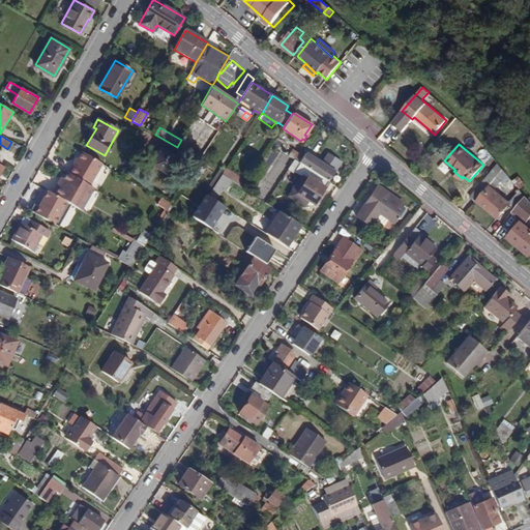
[(176,157),(160,148),(151,165),(167,174),(176,157)]
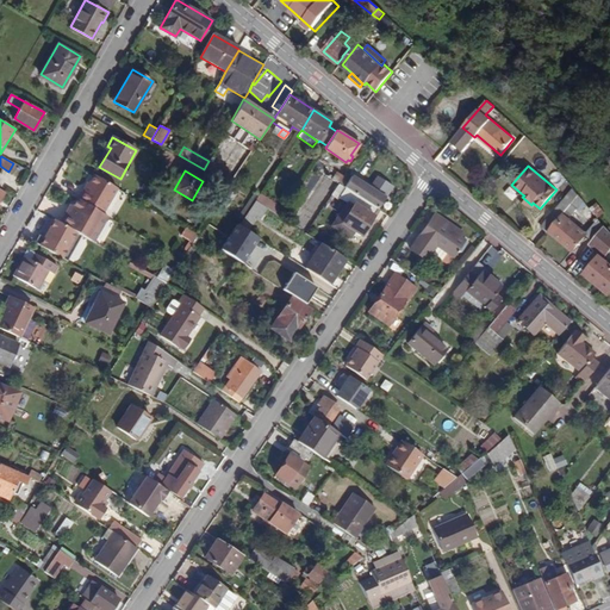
[(331,179),(338,184),(343,176),(336,172),(331,179)]
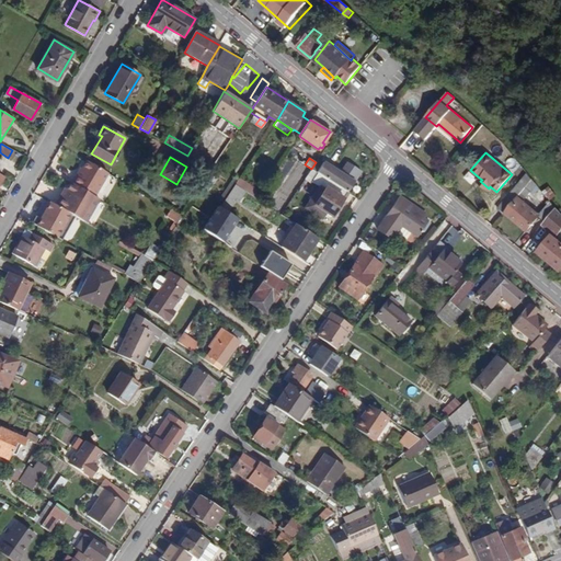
[(316,162),(311,169),(346,192),(347,192),(357,178),(350,173),(347,176),(324,161),(322,162),(318,159),(316,162)]
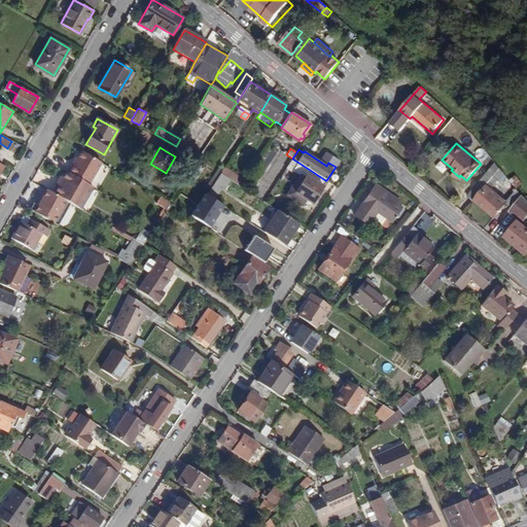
[(101,163),(81,151),(74,165),(72,164),(67,172),(90,184),(101,163)]
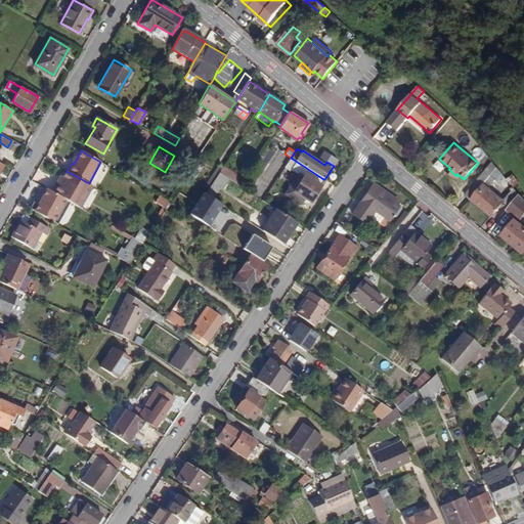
[(308,203),(323,179),(291,158),(285,168),(291,172),(294,168),(303,175),(300,180),(292,192),(302,199),(308,203)]
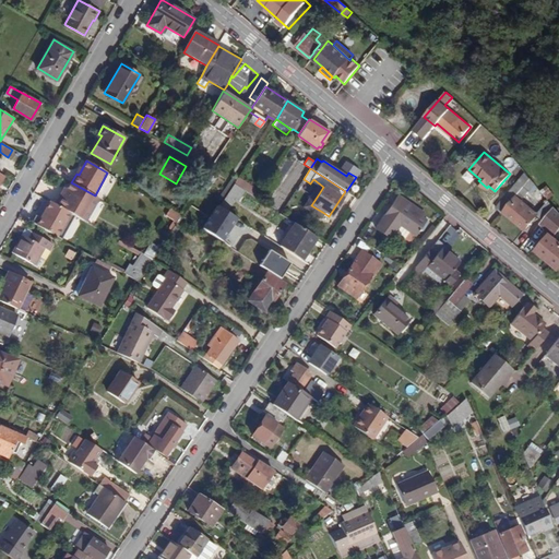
[(502,212),(530,179),(525,173),(496,207),(501,213),(502,212)]
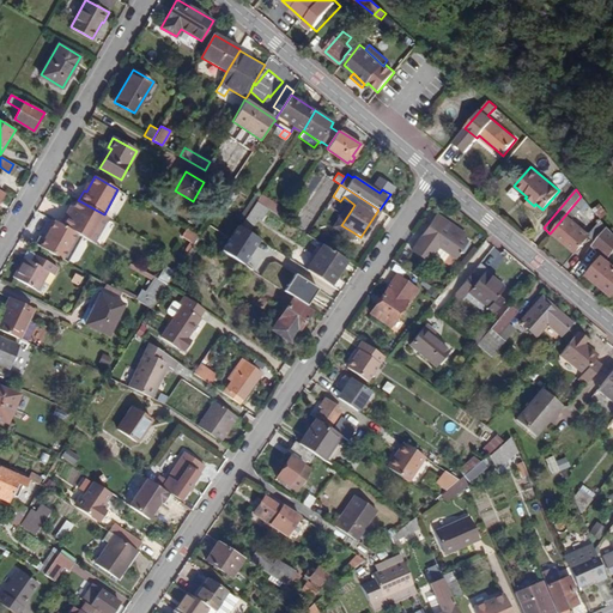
[(527,196),(523,194),(520,198),(532,208),(534,206),(525,198),(527,196)]
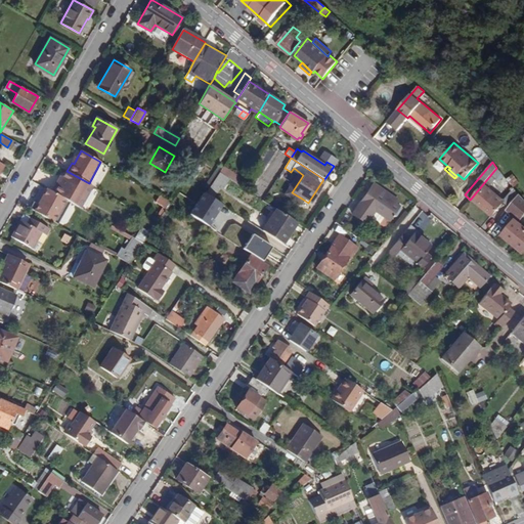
[(221,169),(218,167),(207,183),(210,186),(219,172),(221,169)]
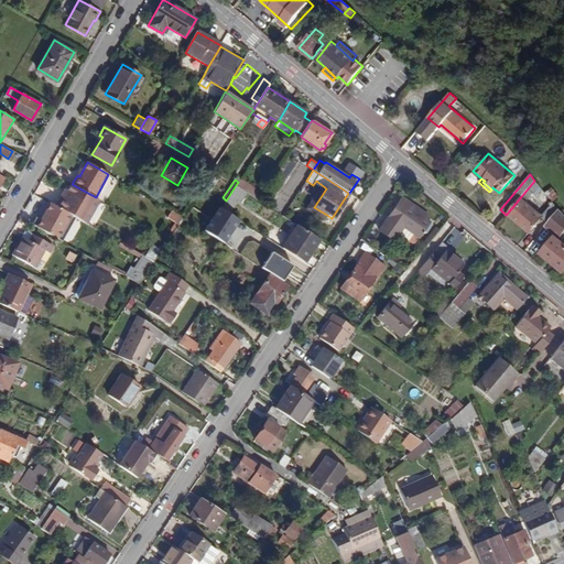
[(238,182),(236,185),(247,192),(259,199),(268,186),(260,182),(255,190),(240,180),(238,182)]
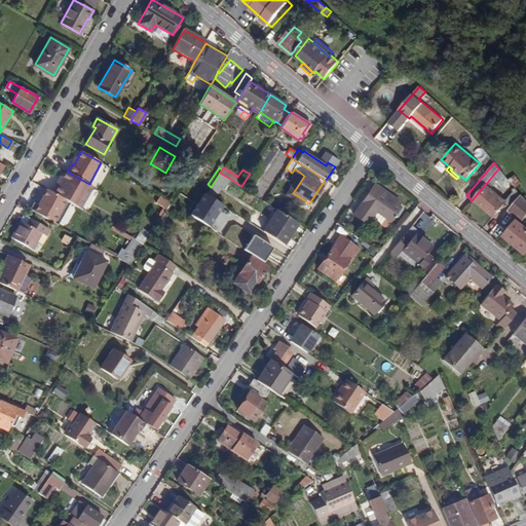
[(504,202),(505,201),(490,188),(497,180),(501,183),(505,177),(498,168),(473,199),(493,217),(504,202)]
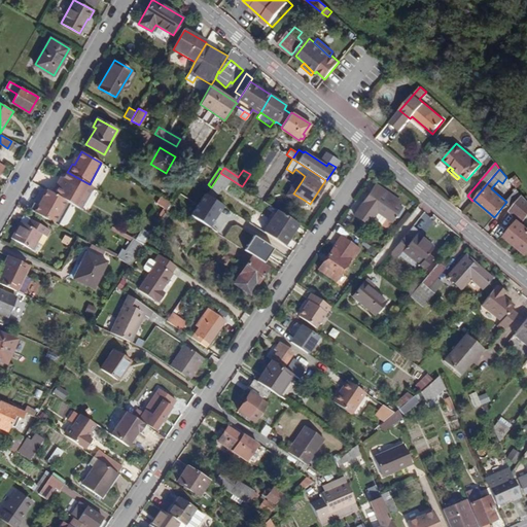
[(90,184),(67,172),(59,185),(57,184),(53,192),(67,201),(81,208),(94,186),(90,184)]
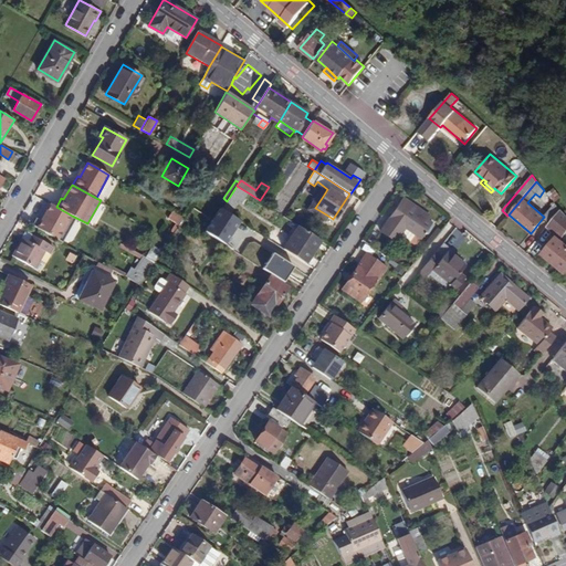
[(248,192),(237,186),(227,201),(221,209),(230,215),(241,199),(243,199),(248,192)]
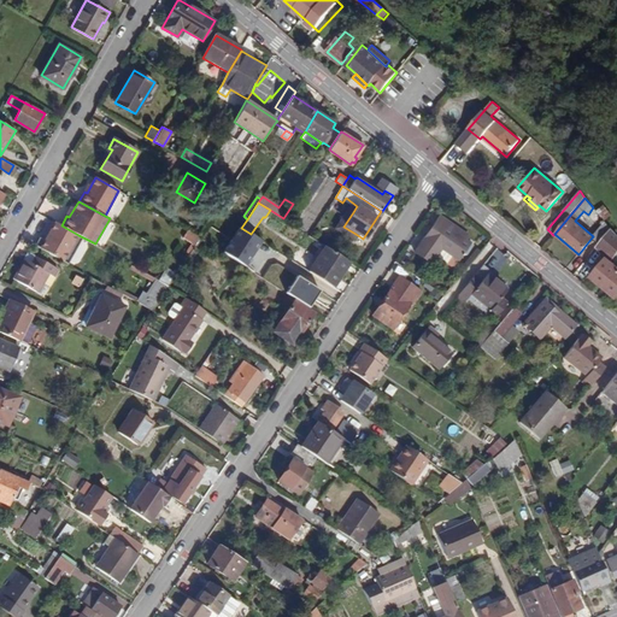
[(339,223),(344,227),(353,212),(347,209),(339,223)]
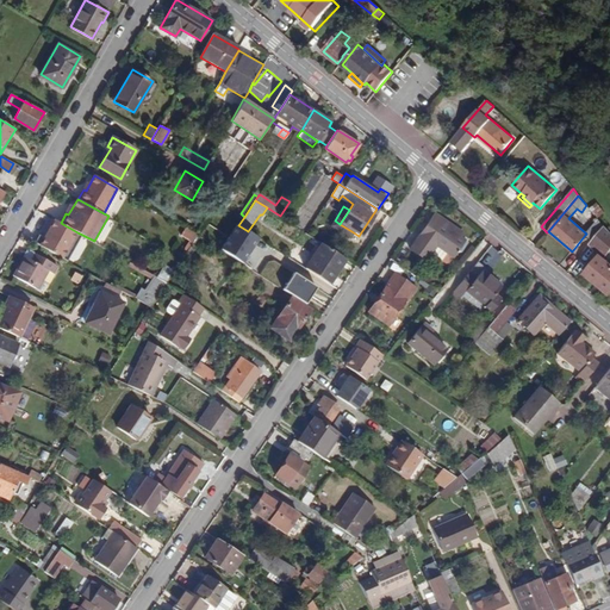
[(435,213),(433,217),(441,223),(461,237),(464,234),(435,213)]
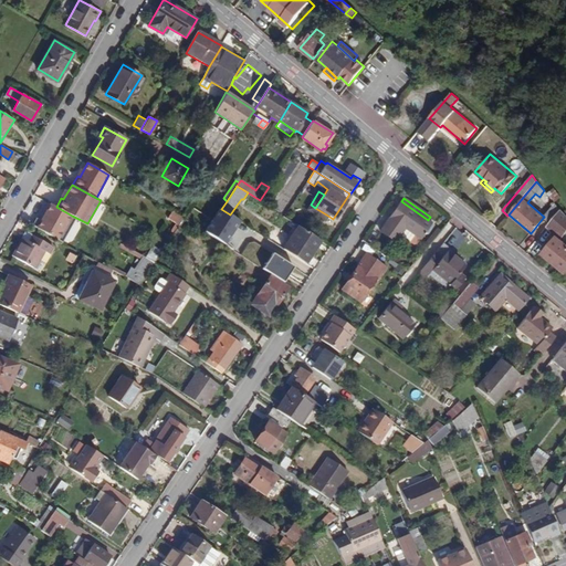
[(401,201),(390,218),(398,223),(409,207),(401,201)]
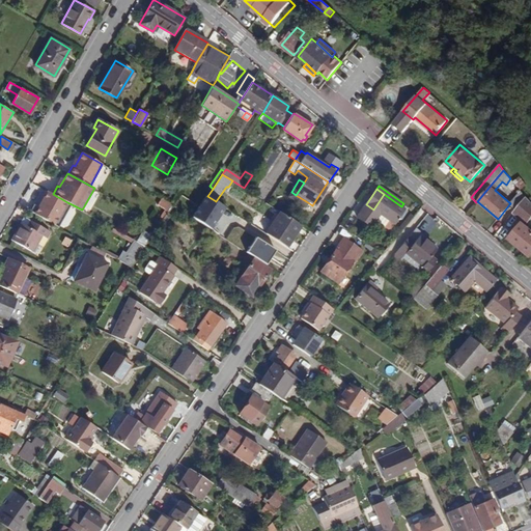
[(35,205),(38,207),(48,191),(45,190),(35,205)]
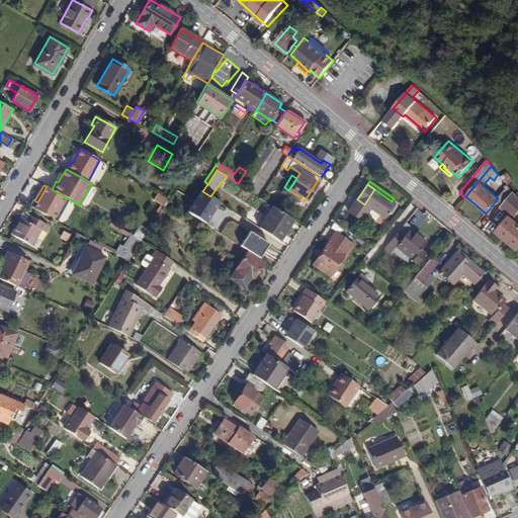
[(32,200),(29,205),(54,219),(66,197),(52,189),(47,186),(37,202),(34,200),(32,200)]
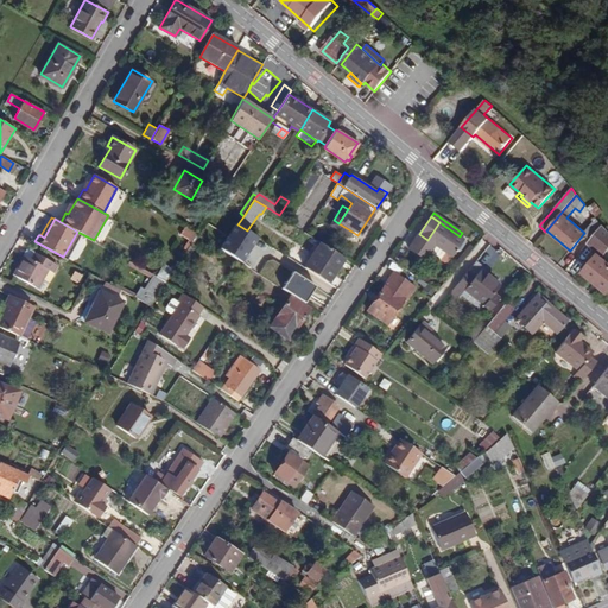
[(584,233),(583,234),(590,240),(602,226),(596,219),(584,233)]
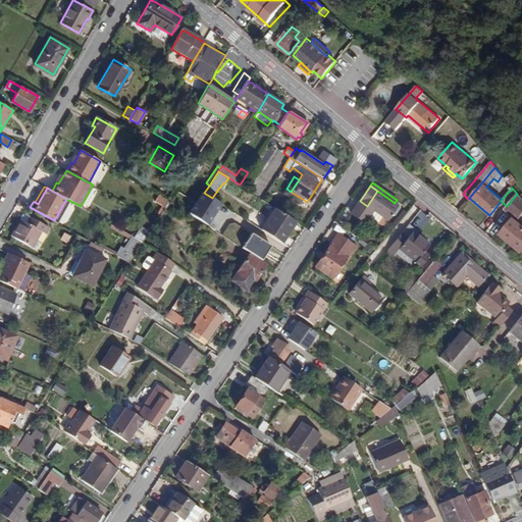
[(189,193),(184,189),(177,198),(184,202),(189,193)]
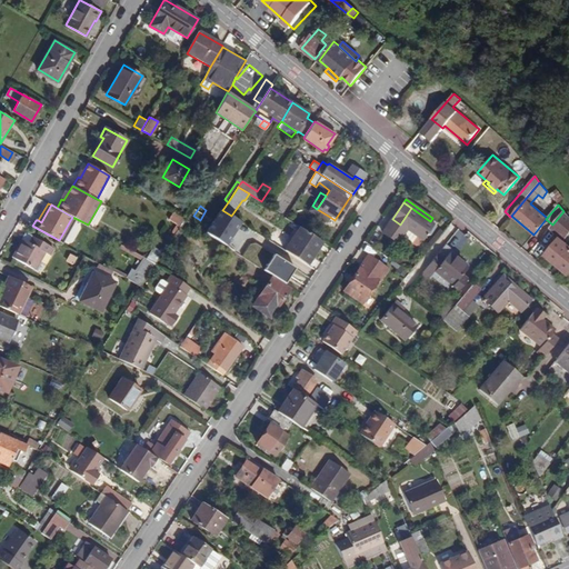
[(328,216),(317,209),(312,206),(309,211),(325,221),(328,216)]
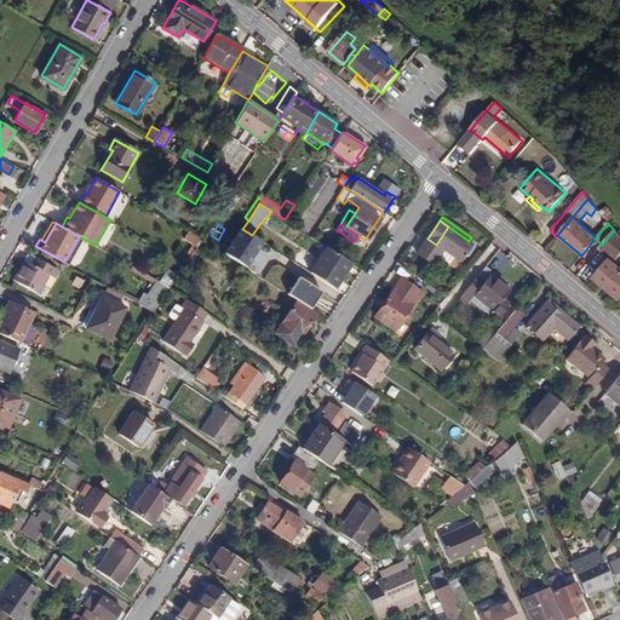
[(466,253),(474,244),(469,241),(448,227),(436,245),(428,239),(417,254),(431,264),(437,257),(453,269),(465,252),(466,253)]
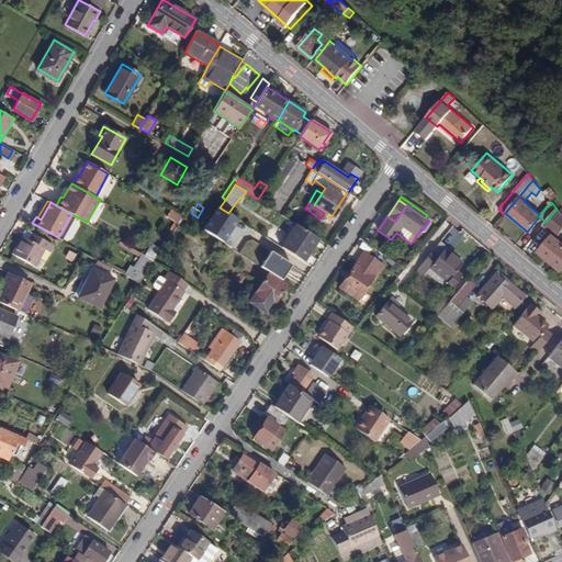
[(182,216),(171,210),(168,216),(178,223),(182,216)]
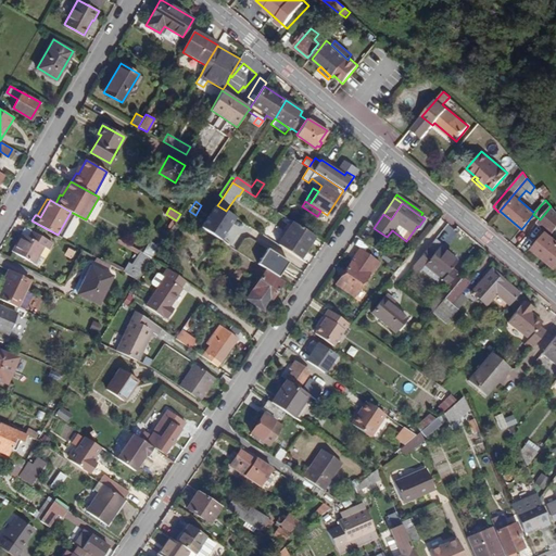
[(555,213),(554,211),(546,218),(555,228),(555,227),(555,213)]
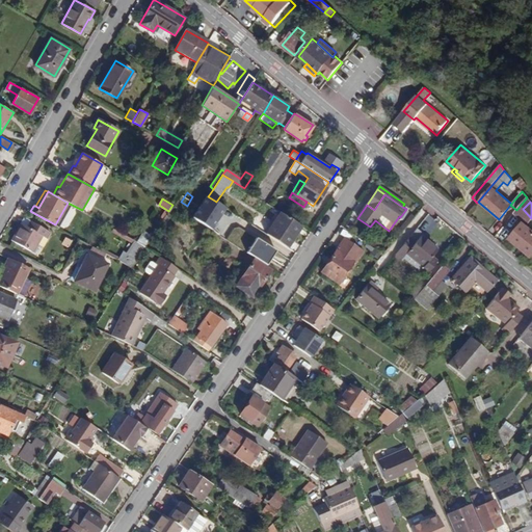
[(177,208),(173,205),(168,211),(161,222),(165,225),(177,208)]
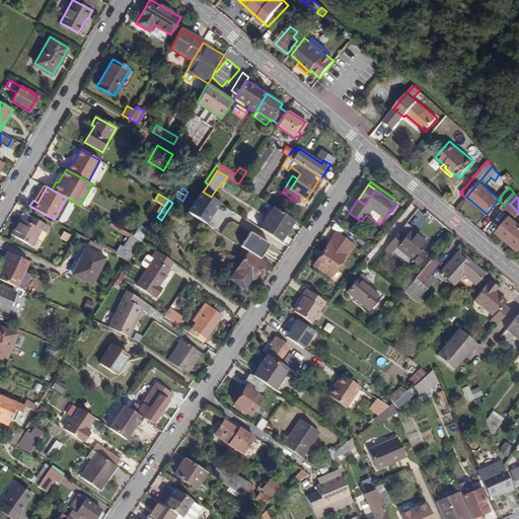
[(221,209),(211,203),(202,215),(212,222),(221,209)]
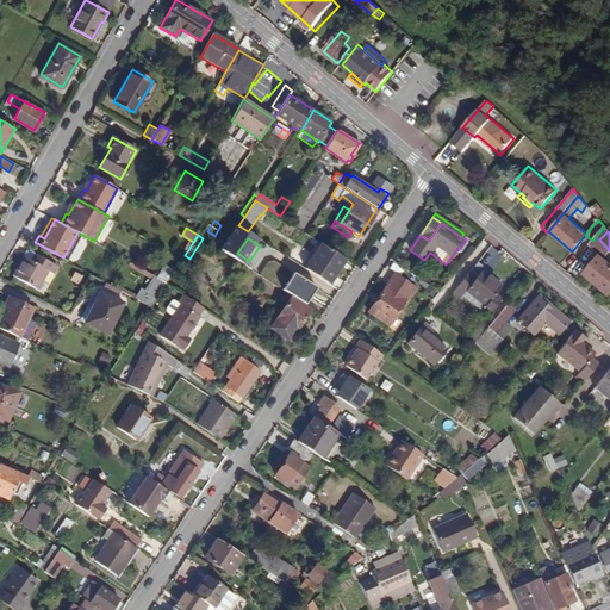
[(346,260),(322,243),(304,268),(329,285),(346,260)]
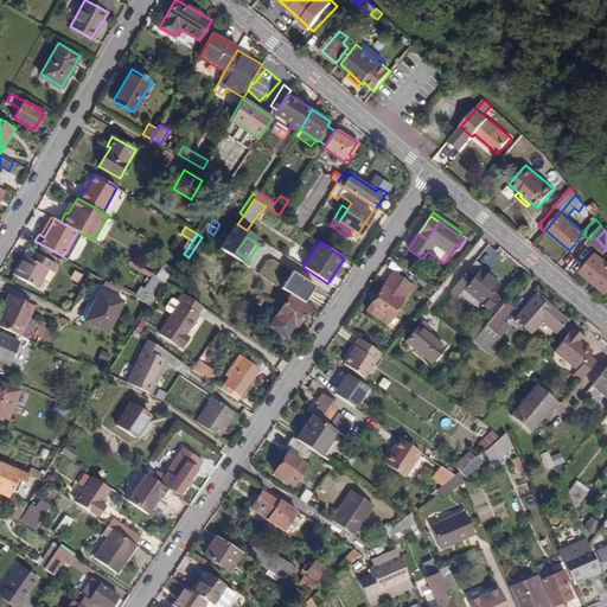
[(34,251),(29,248),(24,255),(30,260),(34,251)]
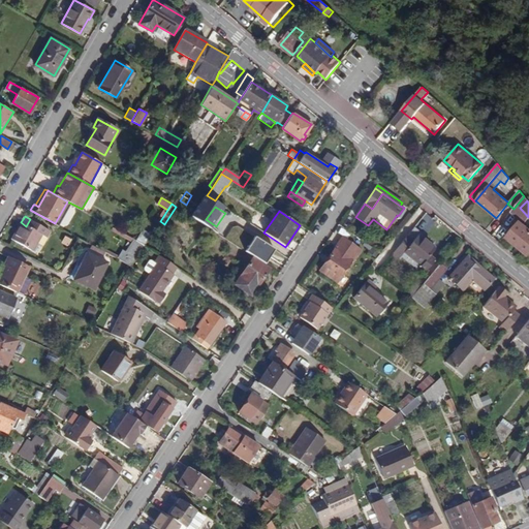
[(11,239),(33,251),(38,243),(42,235),(47,237),(51,230),(30,219),(26,226),(21,222),(11,239)]
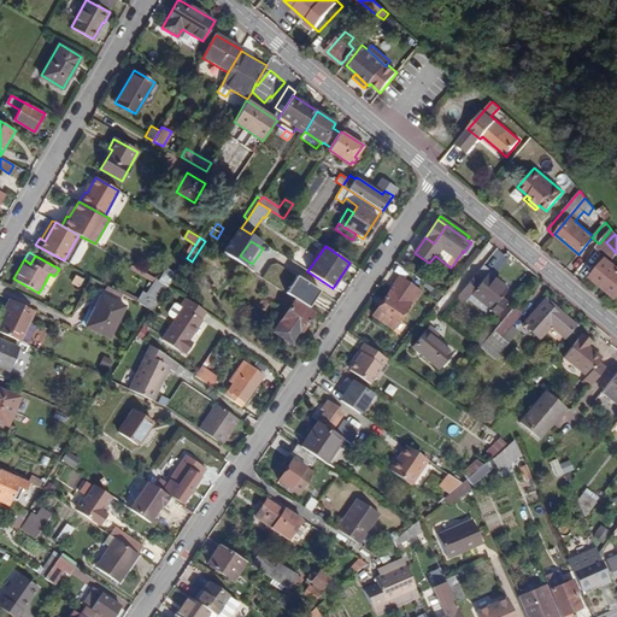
[(597,264),(589,274),(616,295),(616,266),(607,259),(600,268),(597,264)]
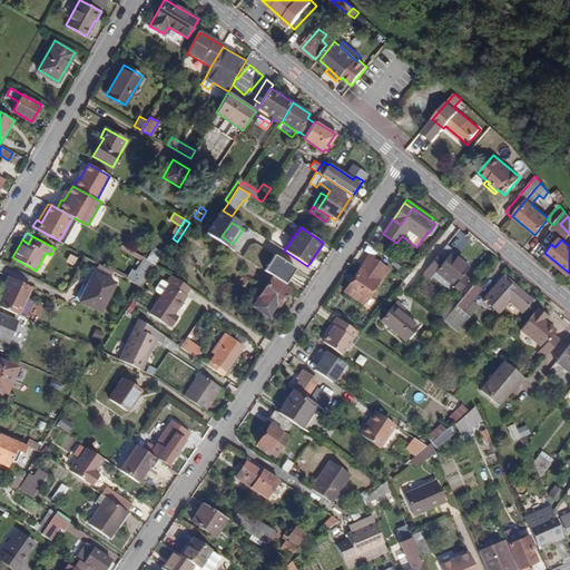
[(124,245),(121,248),(141,259),(144,256),(124,245)]
